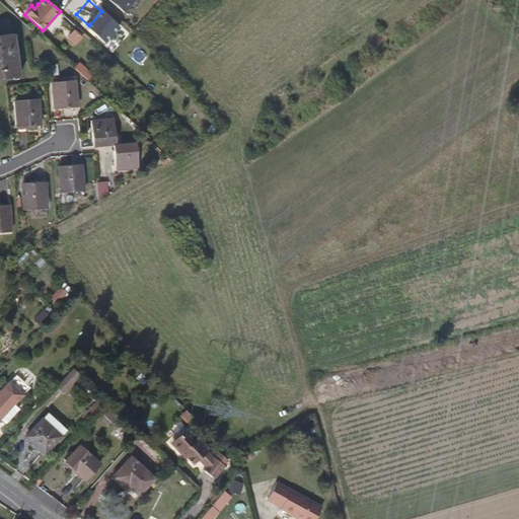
[(133,0),(109,0),(123,11),(133,0)]
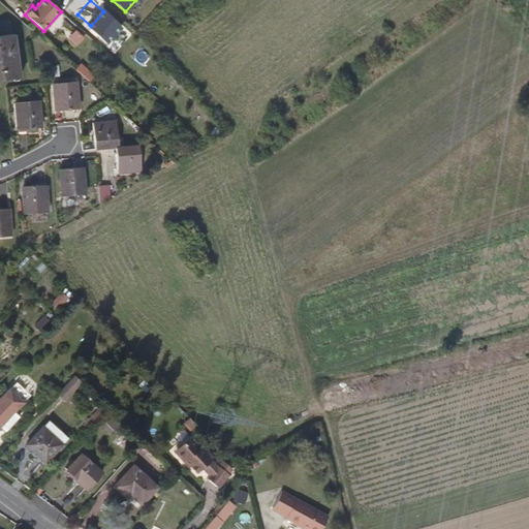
[(125,24),(120,19),(116,23),(121,28),(125,24)]
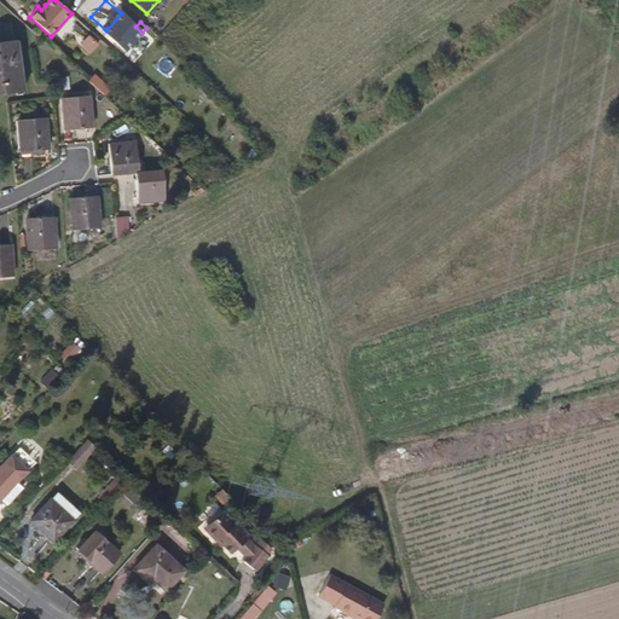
[(79,45),(90,55),(99,45),(88,35),(79,45)]
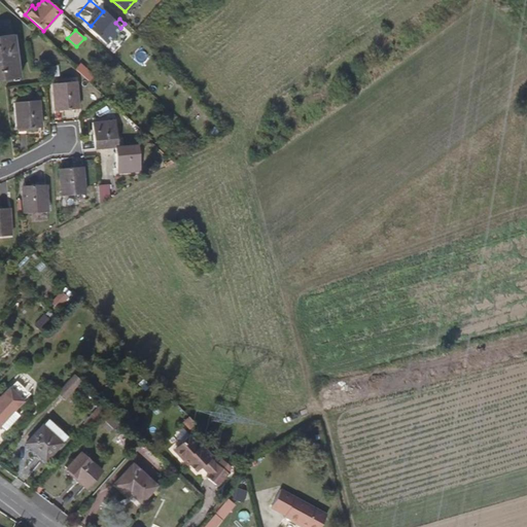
[(0,78),(19,77),(12,34),(0,35),(0,78)]
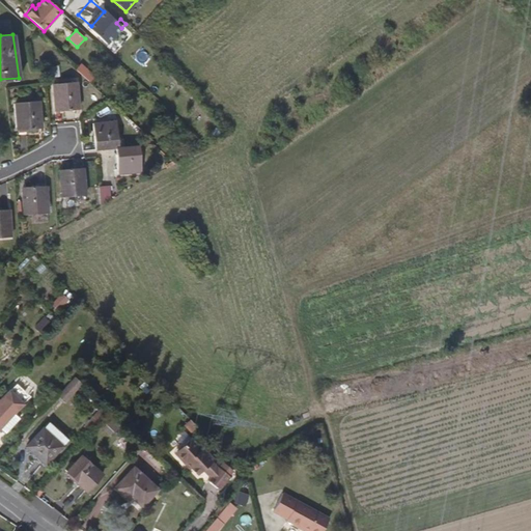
[(48,67),(50,77),(58,76),(57,66),(48,67)]
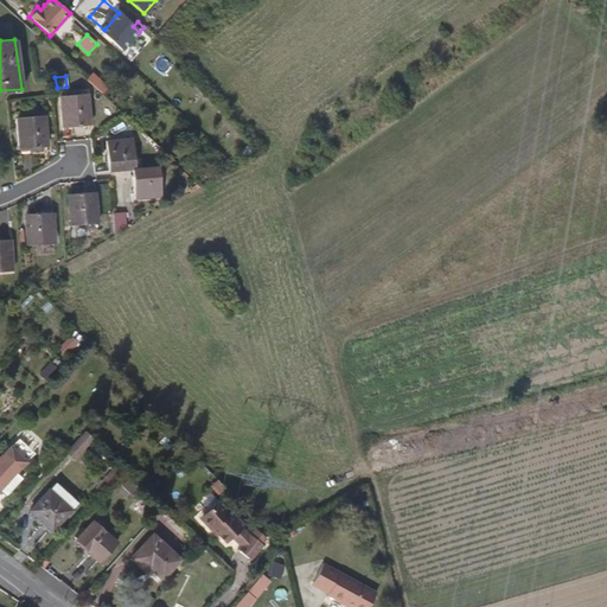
[(90,125),(88,94),(61,96),(63,127),(90,125)]
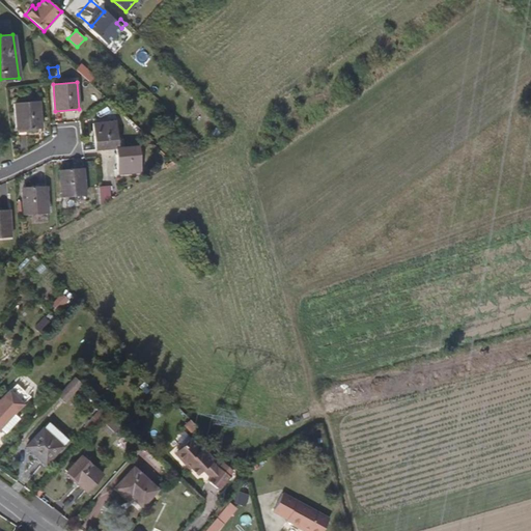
[(40,128),(38,101),(15,103),(17,130),(40,128)]
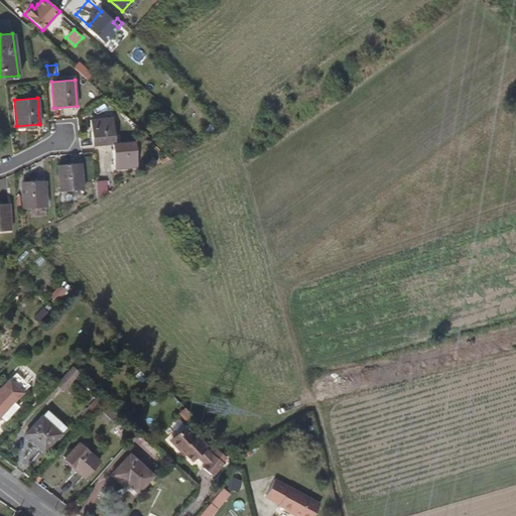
[(90,120),(92,145),(112,143),(115,143),(112,118),(90,120)]
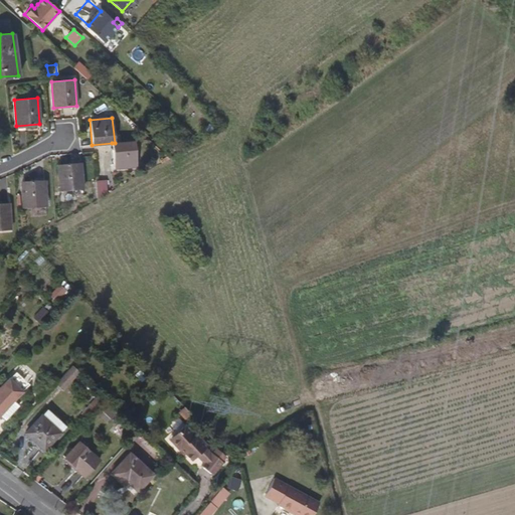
[(137,166),(135,141),(115,143),(112,143),(114,168),(137,166)]
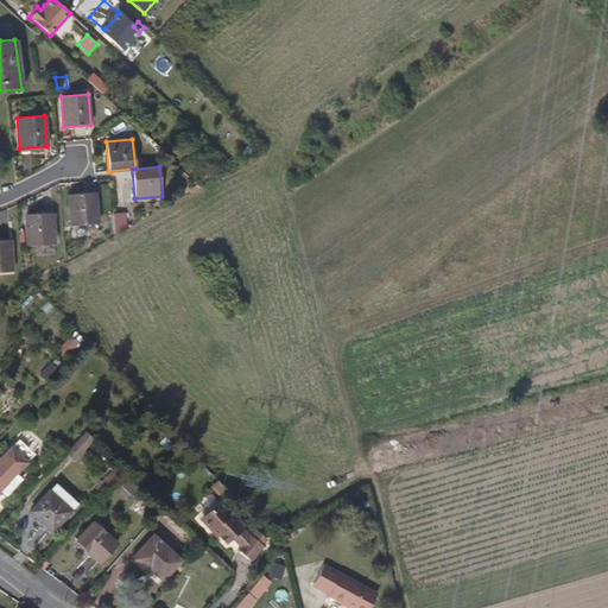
[(97,223),(95,192),(68,194),(70,226),(97,223)]
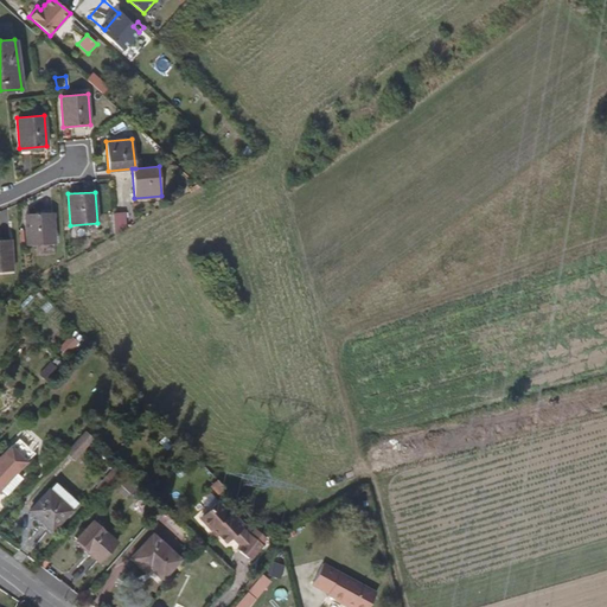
[(55,243),(52,212),(25,215),(27,244),(55,243)]
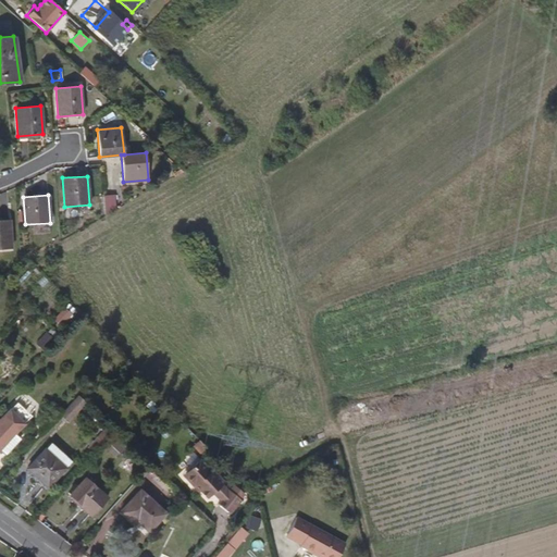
[(104,213),(116,212),(114,195),(102,196),(104,213)]
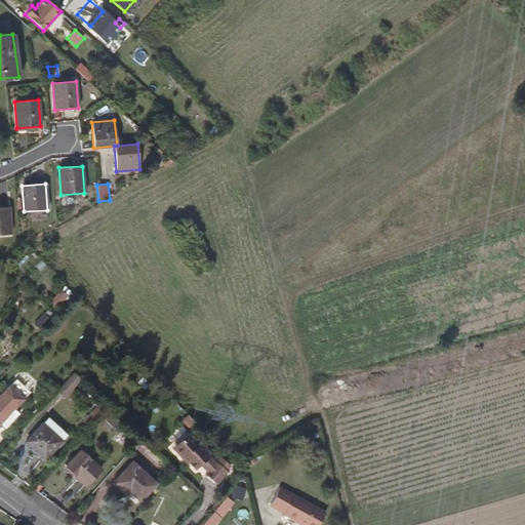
[(0,234),(10,234),(8,207),(0,207),(0,234)]
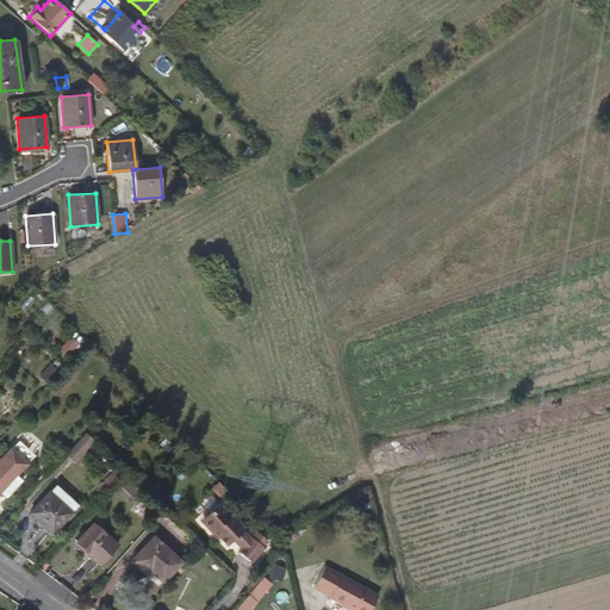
[(226,288),(218,274),(210,280),(217,293),(226,288)]
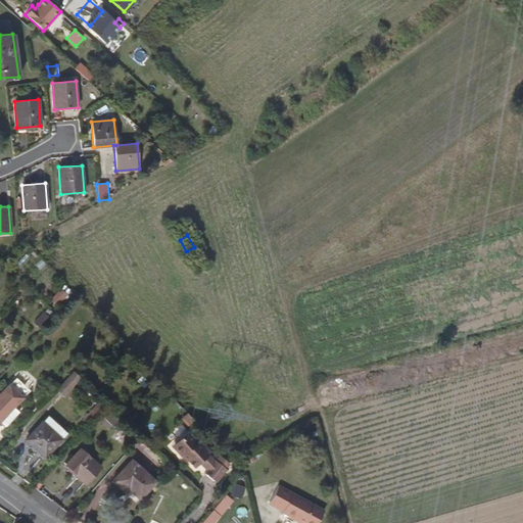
[(55,343),(63,333),(56,327),(48,336),(55,343)]
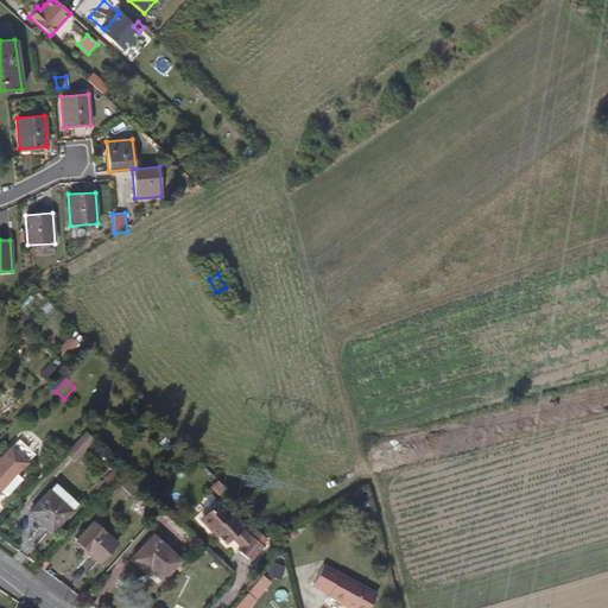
[(44,404),(49,399),(44,394),(39,399),(44,404)]
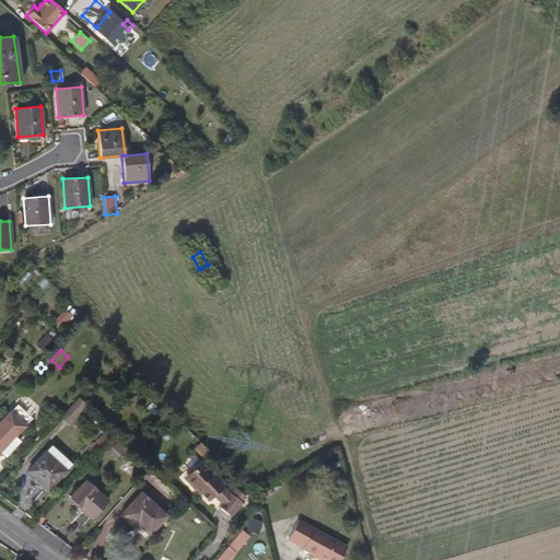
[(159,408),(150,399),(144,404),(153,413),(152,416),(156,420),(164,413),(160,408),(159,408)]
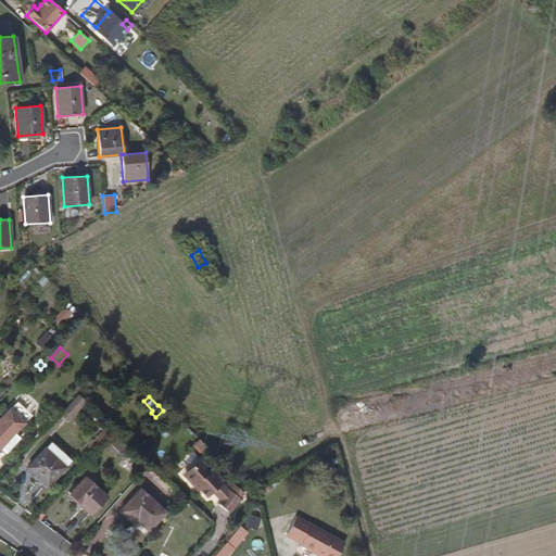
[(0,449),(5,454),(20,439),(14,433),(30,415),(15,402),(0,418),(0,449)]
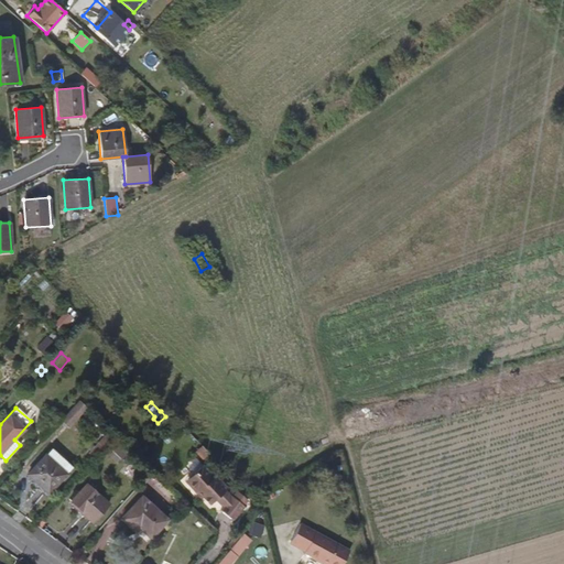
[(99,421),(95,418),(89,423),(94,426),(99,421)]
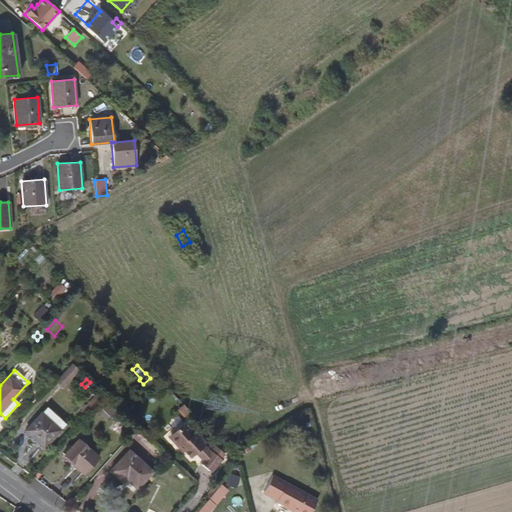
[(50,399),(60,388),(57,384),(46,396),(50,399)]
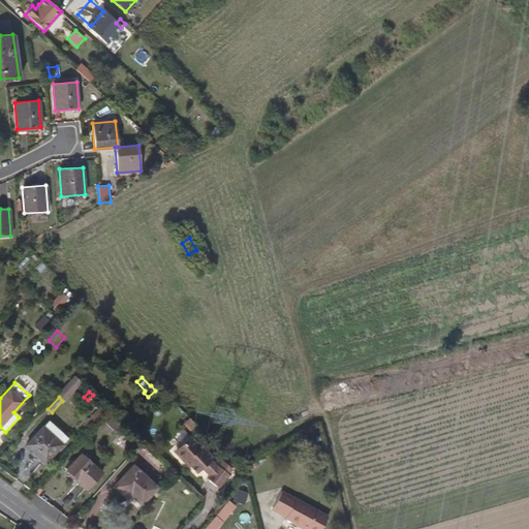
[(90,431),(103,410),(97,406),(84,427),(90,431)]
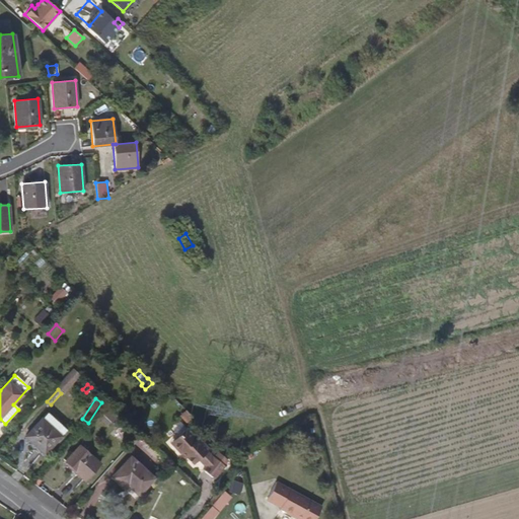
[(123,406),(118,402),(114,405),(119,411),(123,406)]
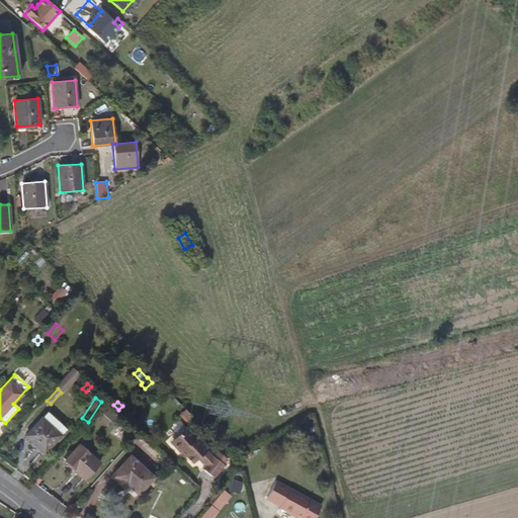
[(107,426),(116,417),(106,407),(101,413),(105,416),(101,420),(107,426)]
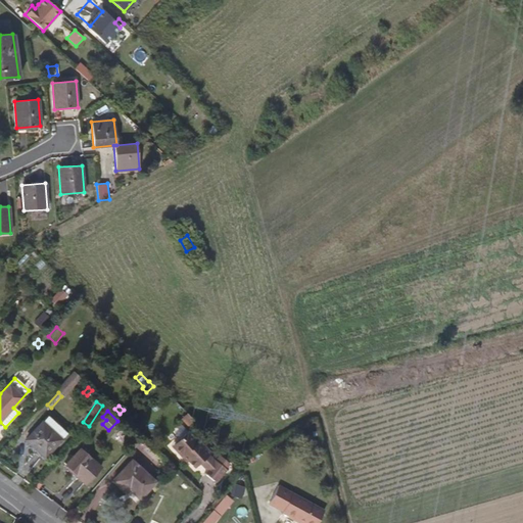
[(62,441),(49,430),(42,422),(26,439),(34,446),(32,449),(44,461),(62,441)]
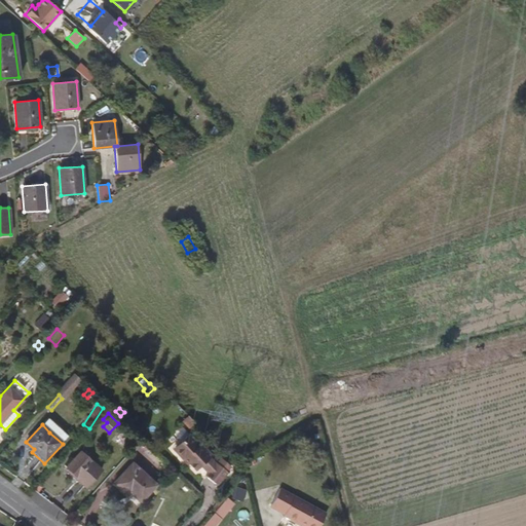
[(52,429),(49,433),(63,444),(65,442),(52,429)]
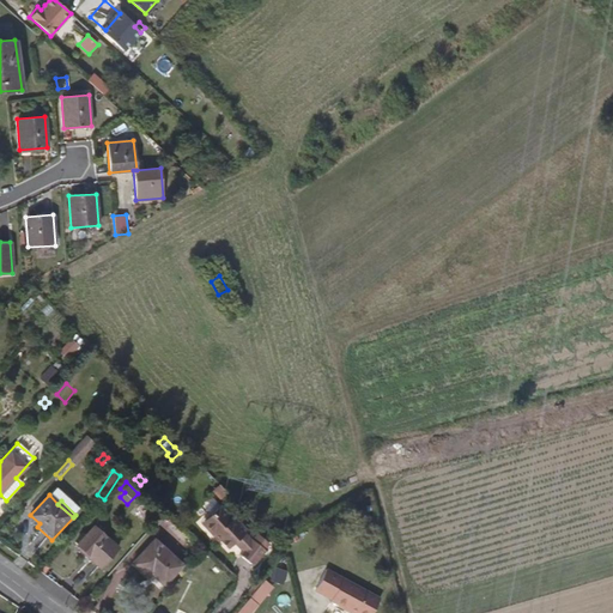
[(228,553),(236,545),(246,535),(247,534),(232,520),(230,522),(217,509),(198,528),(216,547),(218,544),(228,553)]
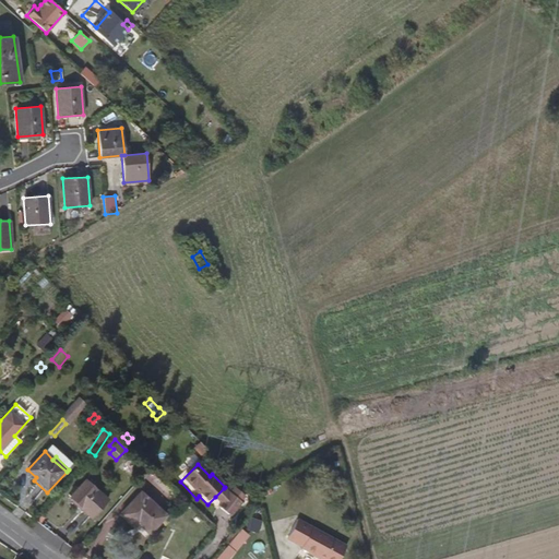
[(90,519),(108,498),(99,489),(98,490),(86,479),(70,497),(82,508),(81,510),(90,519)]
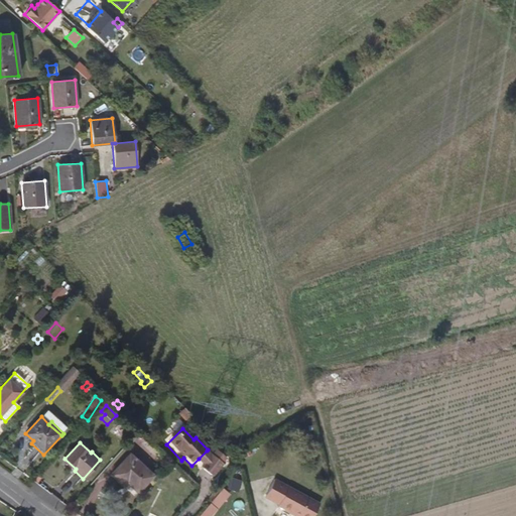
[(207,450),(199,459),(204,464),(214,458),(207,450)]
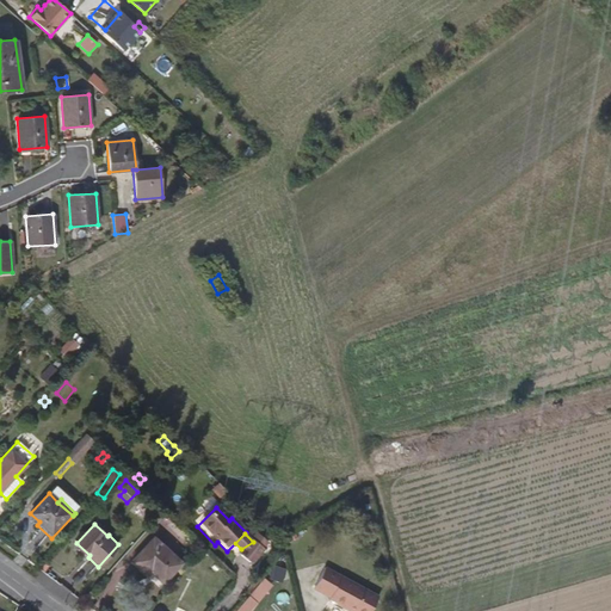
[(180,563),(153,538),(131,562),(147,575),(150,572),(162,582),(180,563)]
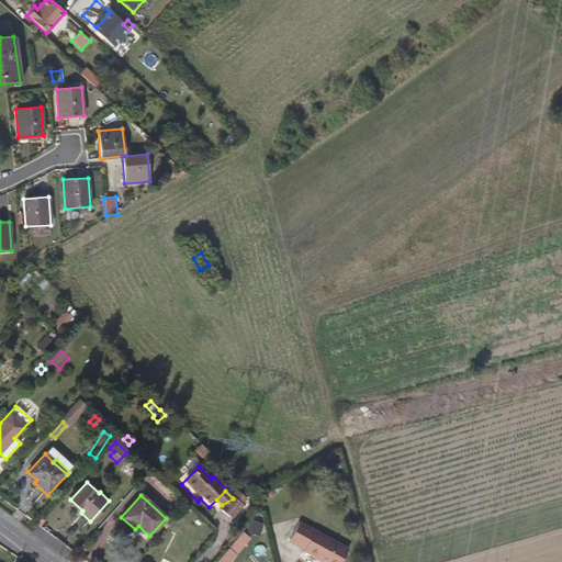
[(233,498),(222,505),(218,508),(226,520),(243,509),(234,497),(233,498)]
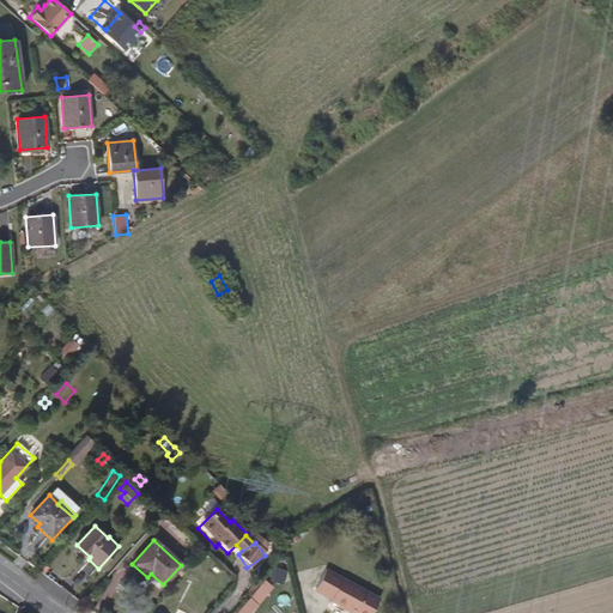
[(274,568),(269,581),(283,586),(287,572),(274,568)]
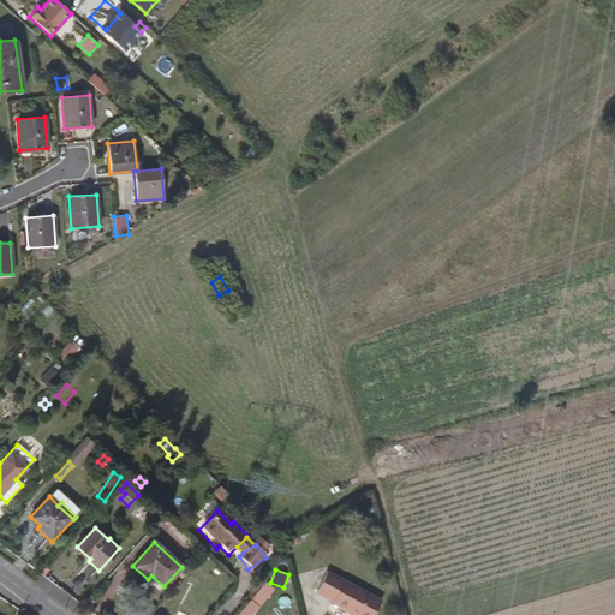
[(353,614),(377,614),(384,602),(359,589),(330,572),(318,593),(334,602),(334,604),(341,608),(353,614)]
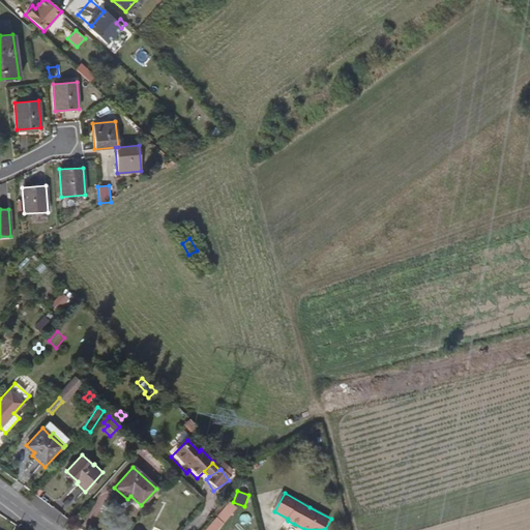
[(239,524),(249,524),(251,514),(239,514),(239,524)]
